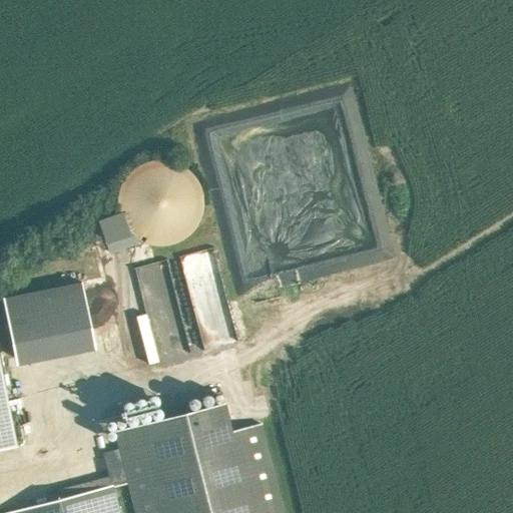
[(346,158),(364,246),(347,250),(350,264),(391,255),(370,154),(346,158)]
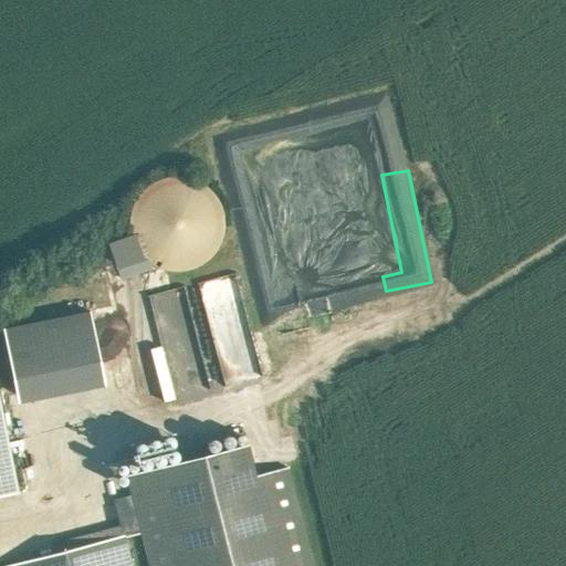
[(222,228),(223,223),(222,218),(222,215),(221,210),(219,206),(218,201),(215,197),(212,194),(210,190),(206,187),(203,185),(199,182),(197,181),(194,179),(190,178),(187,178),(184,177),(180,177),(177,176),(174,176),(170,177),(167,177),(163,178),(158,179),(154,181),(149,185),(145,187),(143,189),(140,191),(137,196),(135,200),(133,202),(133,205),(130,209),(129,213),(128,218),(128,221),(128,224),(129,230),(129,233),(129,234),(132,239),(133,242),(133,244),(136,248),(138,252),(140,254),(144,259),(148,261),(152,264),(155,265),(158,266),(161,268),(165,269),(167,270),(170,270),(174,270),(180,270),(184,270),(189,269),(194,266),(197,265),(200,263),(205,260),(209,257),(212,253),(215,250),(218,245),(219,242),(220,238),(222,233),(222,231),(222,228)]
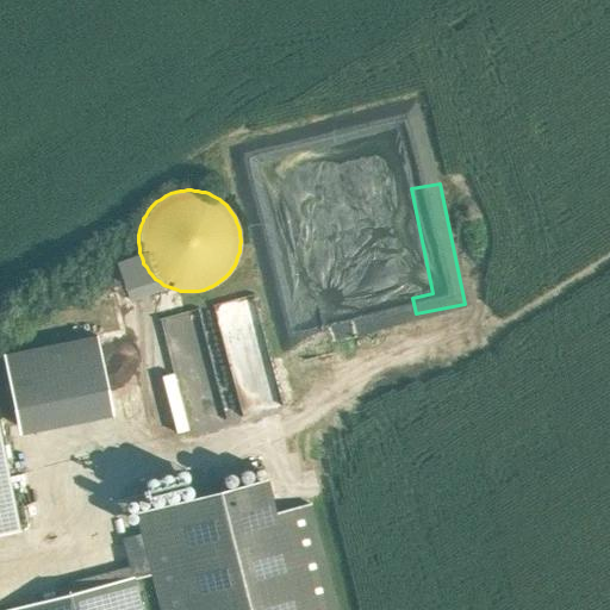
[(215,303),(222,329),(260,321),(254,294),(215,303)]
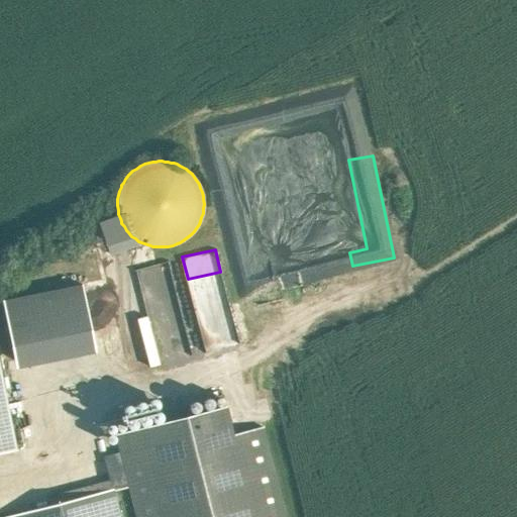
[(169,261),(136,269),(146,308),(165,303),(162,289),(176,286),(169,261)]
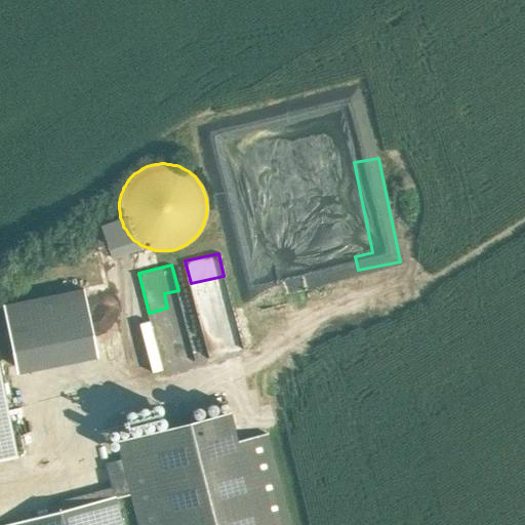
[(16,370),(96,359),(85,289),(6,301),(16,370)]
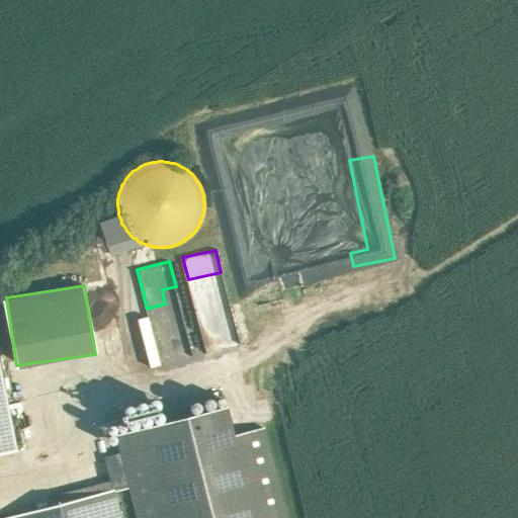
[(0,455),(17,452),(0,367),(0,455)]
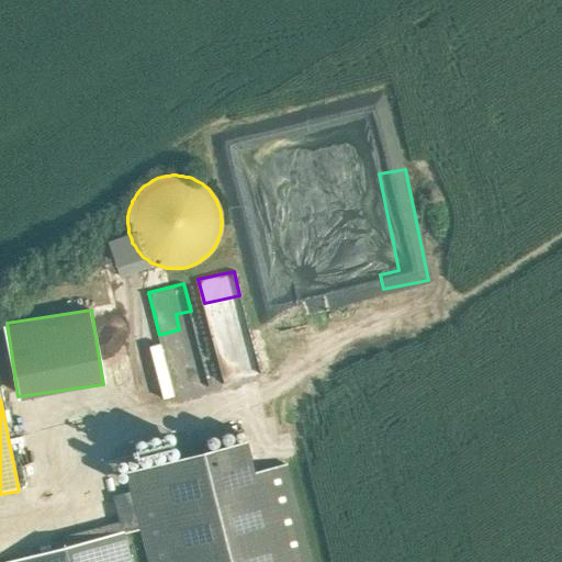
[(126,478),(147,561),(311,561),(287,463),(254,471),(246,441),(126,478)]
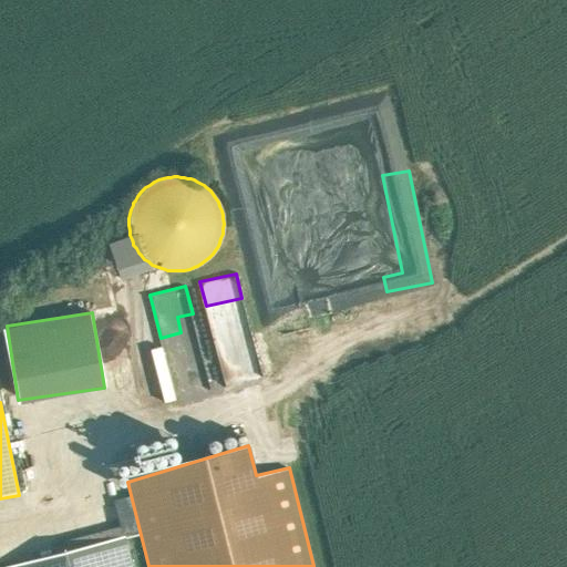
[(132,566),(124,537),(9,566),(132,566)]
